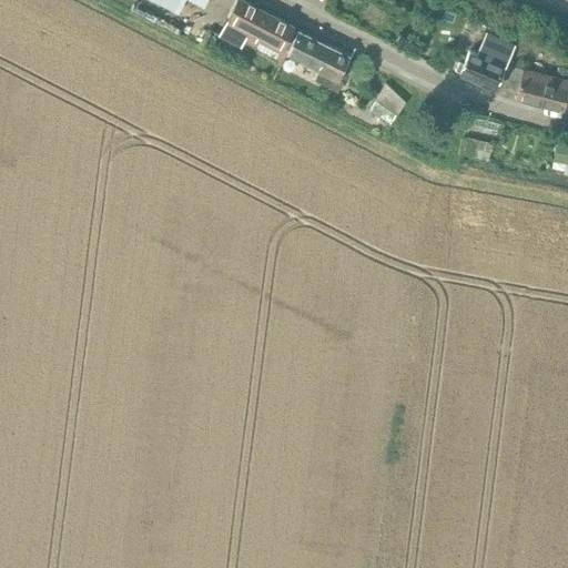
[(180,0),(151,0),(174,11),(180,0)]
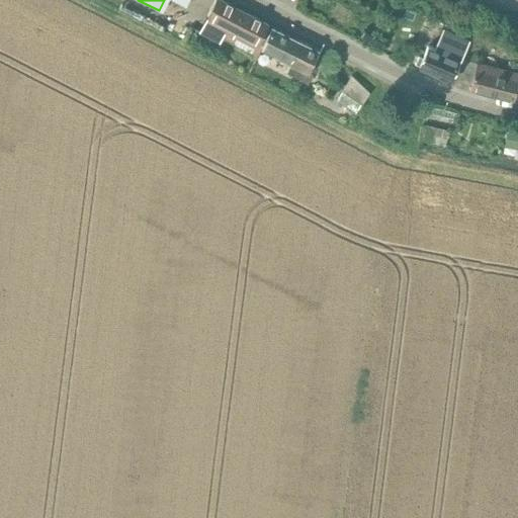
[(262,47),(265,39),(260,36),(267,23),(223,0),(214,0),(207,15),(198,32),(219,42),(222,37),(234,44),(236,39),(254,49),(250,56),(255,59),(262,47)]
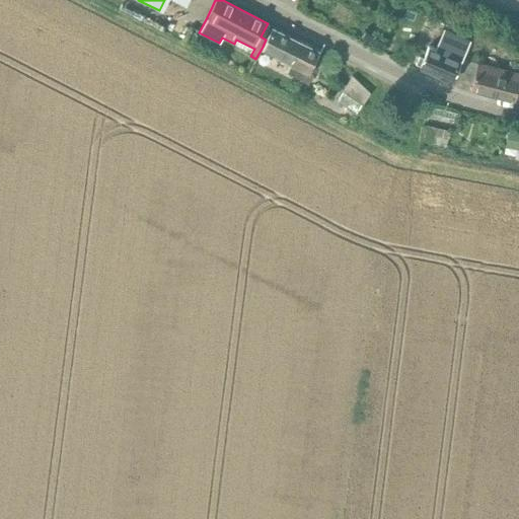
[(319,50),(318,50),(273,27),(267,40),(266,40),(263,47),(257,58),(264,61),(266,57),(284,65),(288,59),(291,61),(290,63),(291,64),(287,74),(298,79),(303,69),(308,72),(310,68),(315,71),(322,57),(317,55),(319,50)]
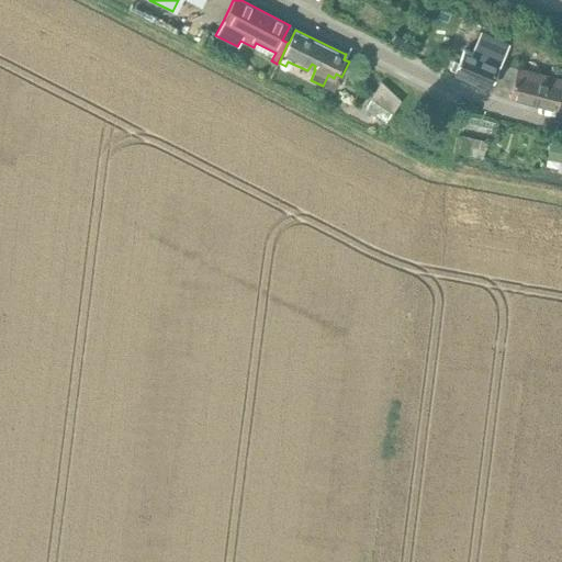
[(453,62),(450,69),(487,86),(497,65),(507,43),(479,30),(469,52),(464,51),(459,64),(453,62)]
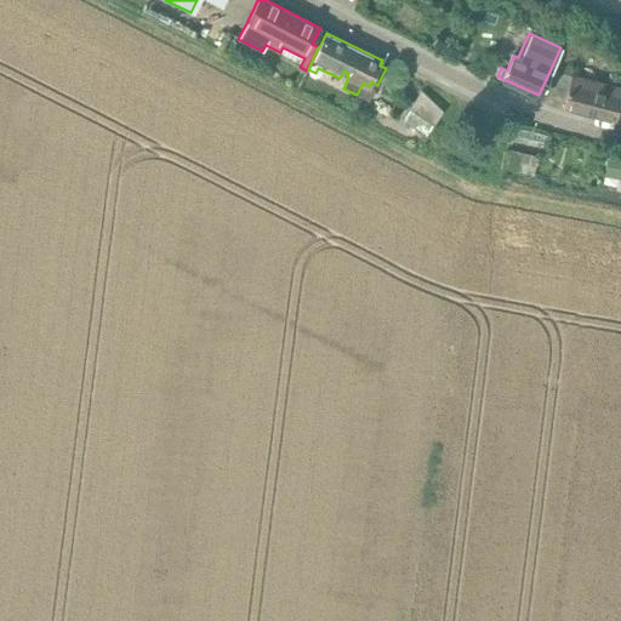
[(620,87),(571,77),(563,109),(615,121),(616,117),(620,118),(620,87)]
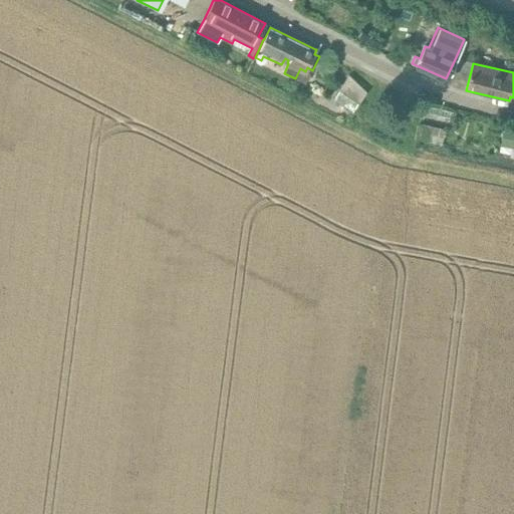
[(348,74),(341,85),(339,88),(332,100),(352,112),(366,90),(348,74)]
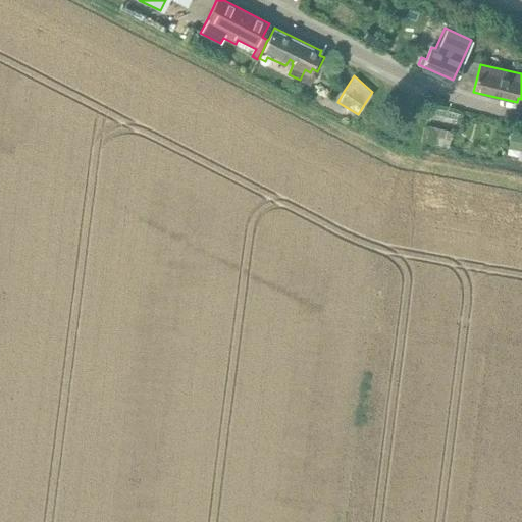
[(521,133),(511,131),(508,148),(521,150),(521,133)]
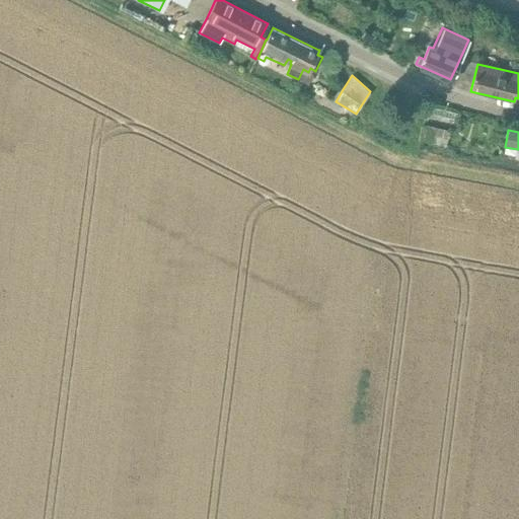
[(425,133),(423,142),(446,147),(448,138),(425,133)]
